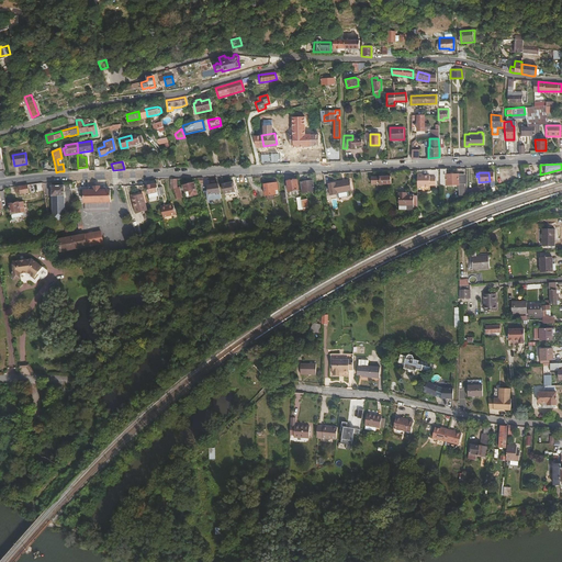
[(463,190),(463,173),(458,175),(458,173),(446,173),(446,180),(446,184),(458,184),(458,190),(462,190),(462,197),(465,195),(465,190),(463,190)]
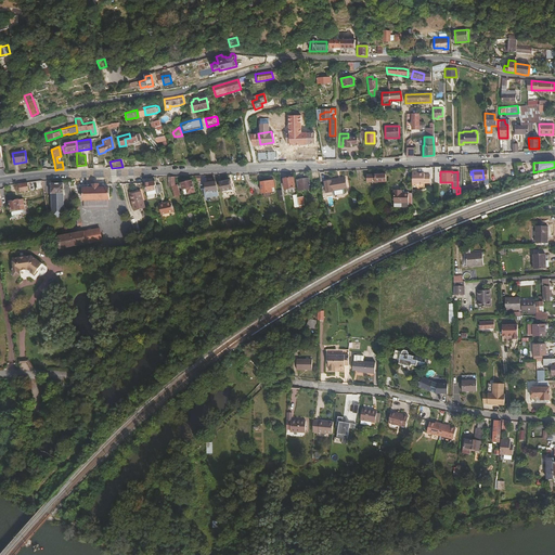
[(429,184),(428,177),(423,177),(423,175),(411,175),(411,185),(423,185),(424,184),(429,184)]
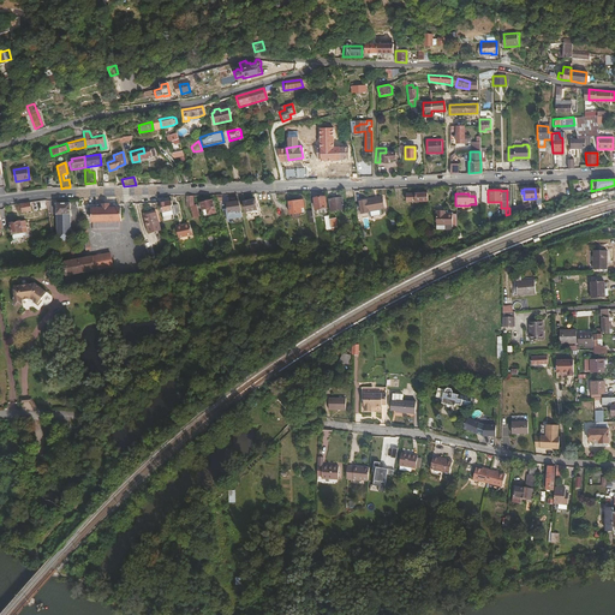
[(192,204),(191,196),(185,196),(186,207),(190,206),(193,216),(197,215),(193,204),(192,204)]
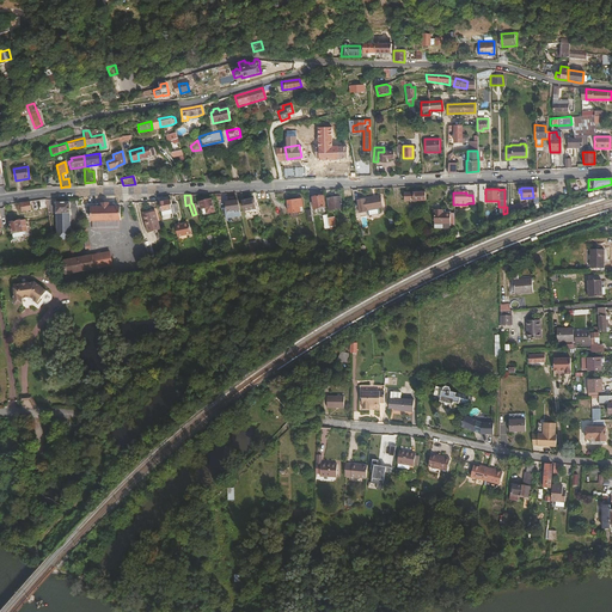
[(324,207),(323,195),(312,197),(313,208),(324,207)]
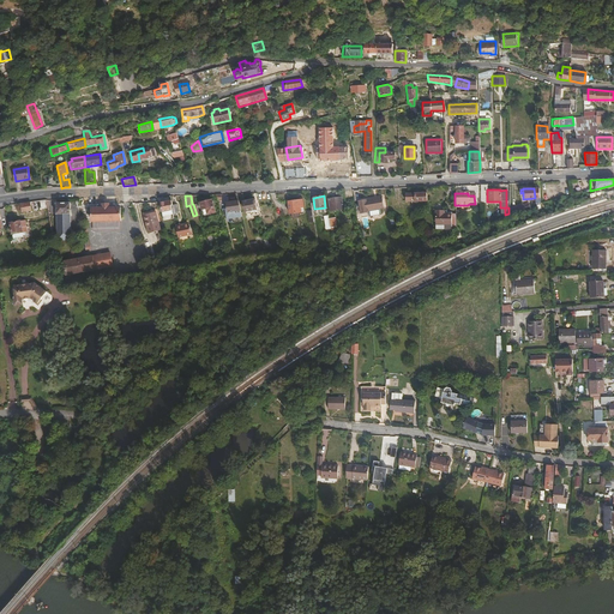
[(341,197),(329,198),(330,211),(336,210),(342,210),(342,209),(341,197)]
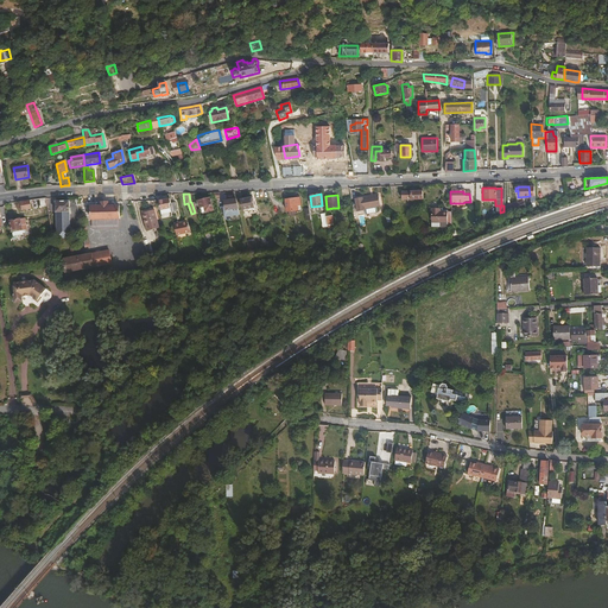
[(377,211),(377,208),(378,208),(378,206),(381,206),(381,200),(380,200),(377,200),(377,206),(365,206),(365,195),(356,195),(356,208),(365,208),(365,211),(377,211)]
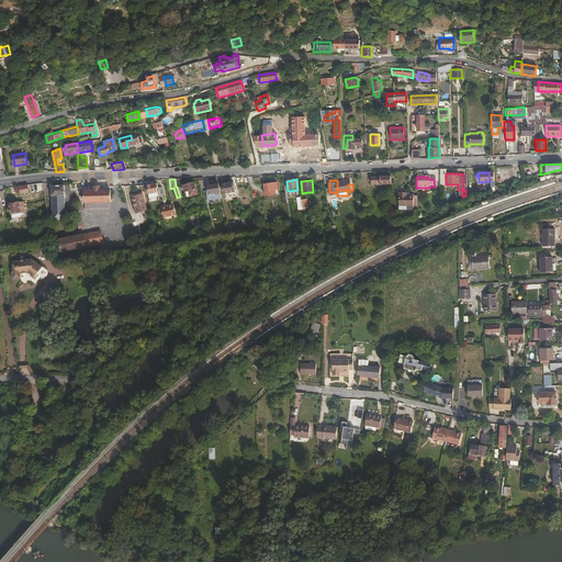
[(348,190),(348,184),(351,184),(351,182),(350,182),(349,180),(337,180),(337,190),(348,190)]
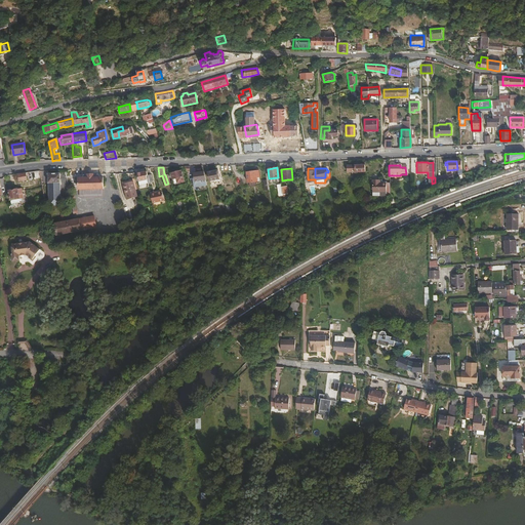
[(184,180),(180,170),(170,173),(172,179),(175,178),(176,183),(184,180)]
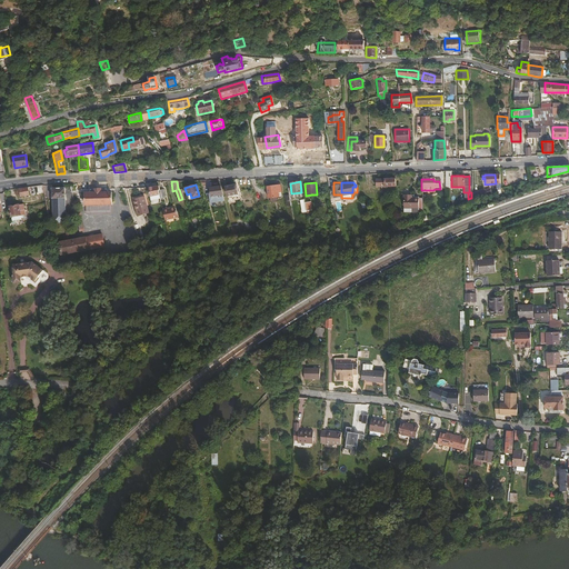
[(238,193),(236,185),(225,187),(227,196),(228,196),(238,193)]
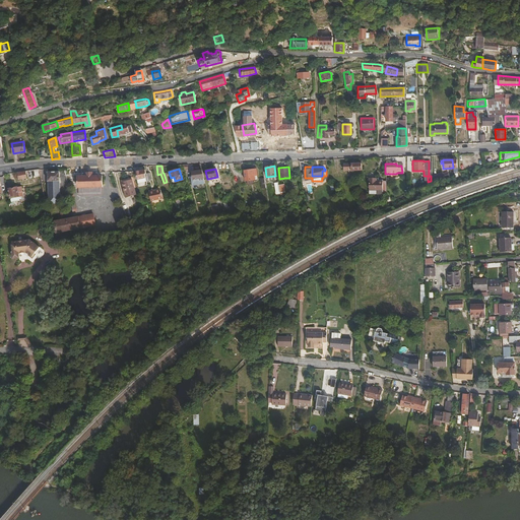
[(255,180),(254,176),(256,175),(255,169),(244,171),(246,181),(255,180)]
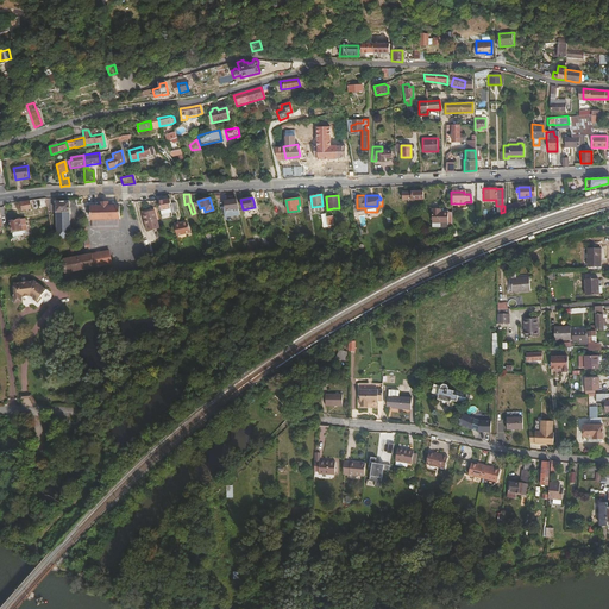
[(170,211),(169,203),(170,203),(169,199),(158,201),(161,209),(165,208),(165,212),(170,211)]
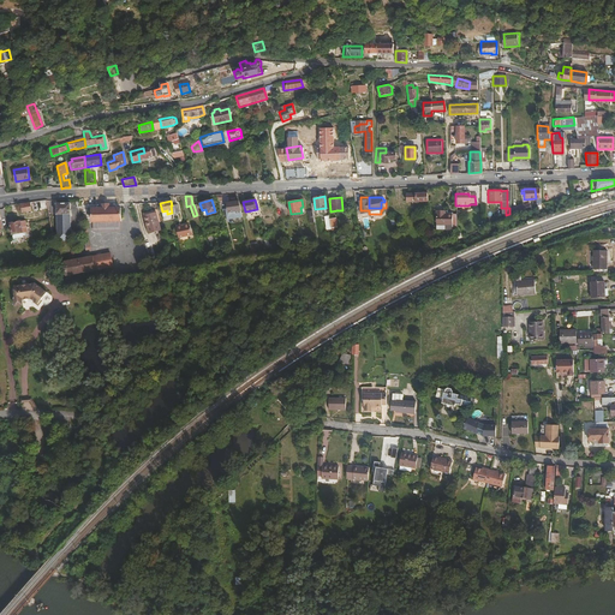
[(509,214),(536,204),(536,201),(523,206),(523,204),(512,208),(512,203),(509,203),(509,208),(509,214)]
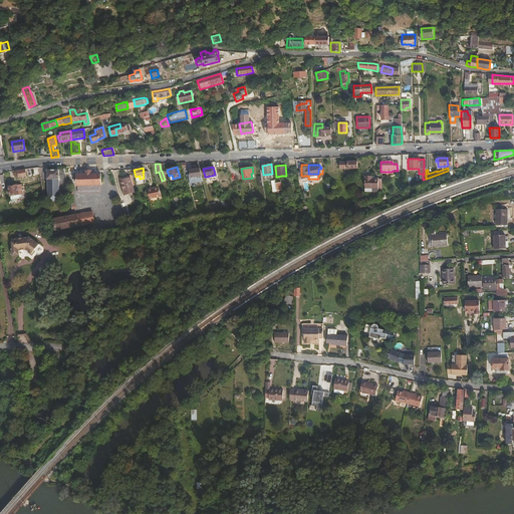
[(203,182),(200,169),(191,171),(192,176),(194,184),(203,182)]
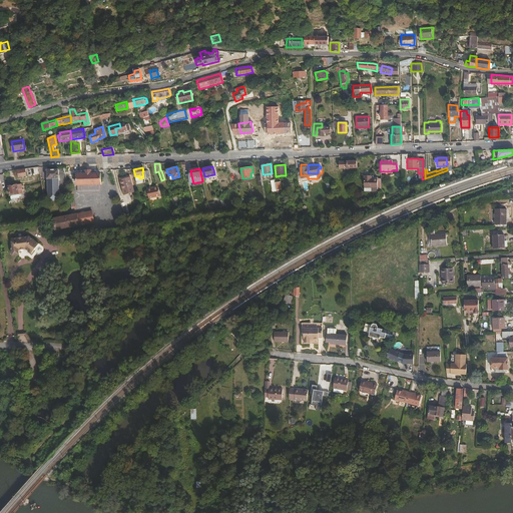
[(27,176),(25,169),(17,170),(18,178),(27,176)]
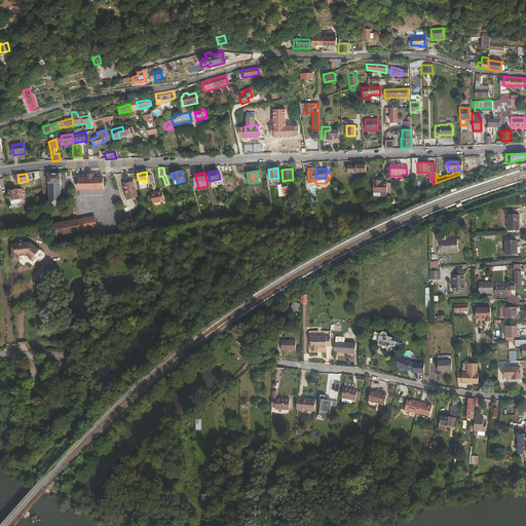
[(60,183),(60,174),(47,175),(47,183),(48,183),(48,196),(60,196),(60,184),(60,183)]
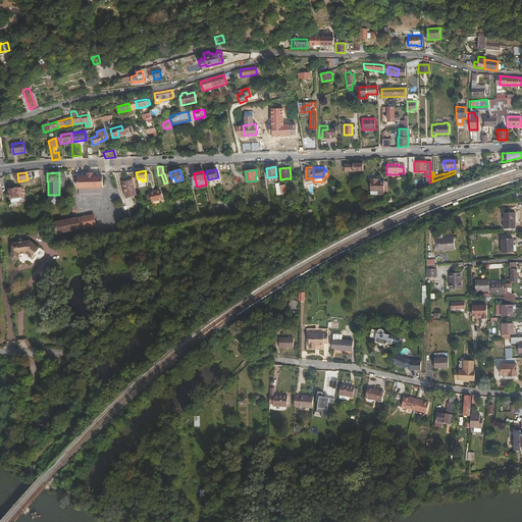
[(102,188),(102,176),(92,176),(92,173),(87,173),(87,177),(77,177),(77,188),(102,188)]
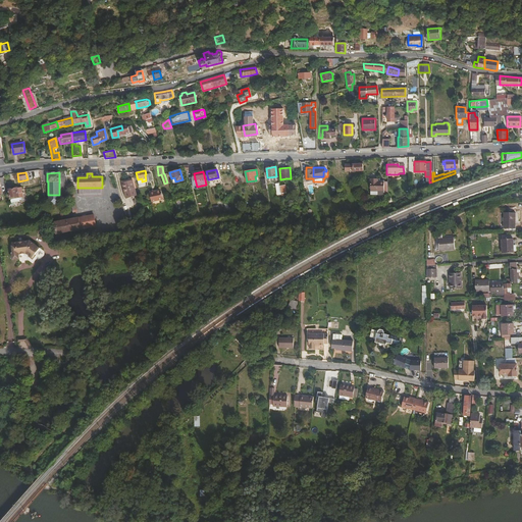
[(291,178),(285,178),(286,186),(295,185),(293,177),(291,177),(291,178)]
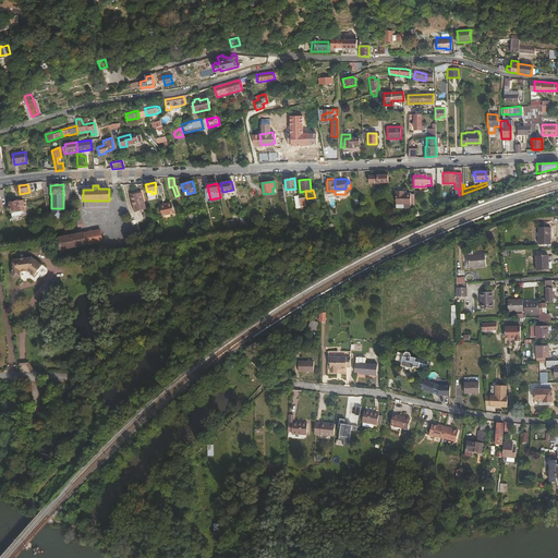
[(410,202),(410,194),(402,194),(402,190),(395,190),(396,203),(410,202)]
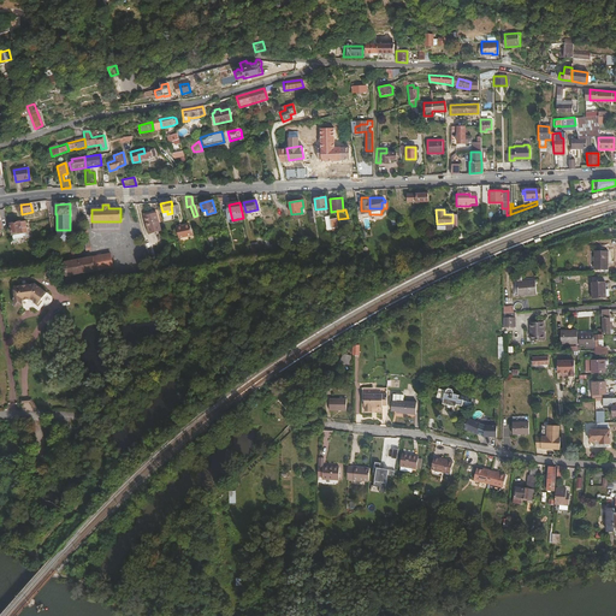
[(161,229),(157,212),(143,215),(149,234),(161,229)]
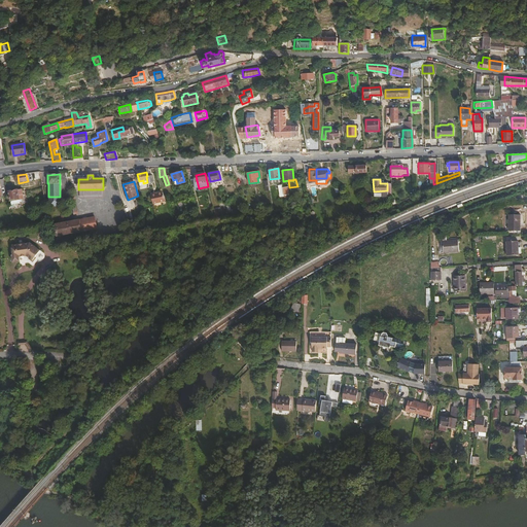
[(23,199),(22,189),(9,191),(10,202),(23,199)]
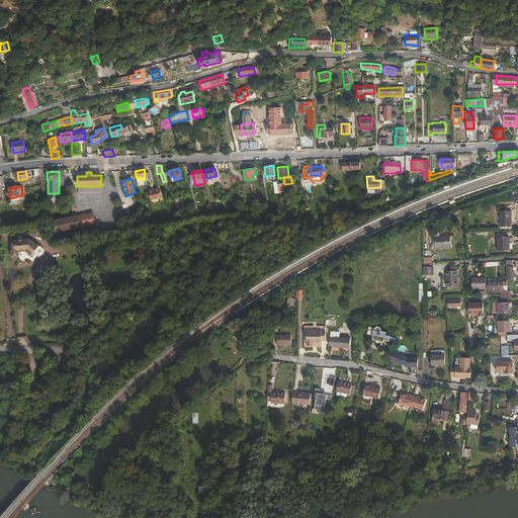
[(162,197),(159,189),(152,191),(148,192),(149,199),(150,200),(162,197)]
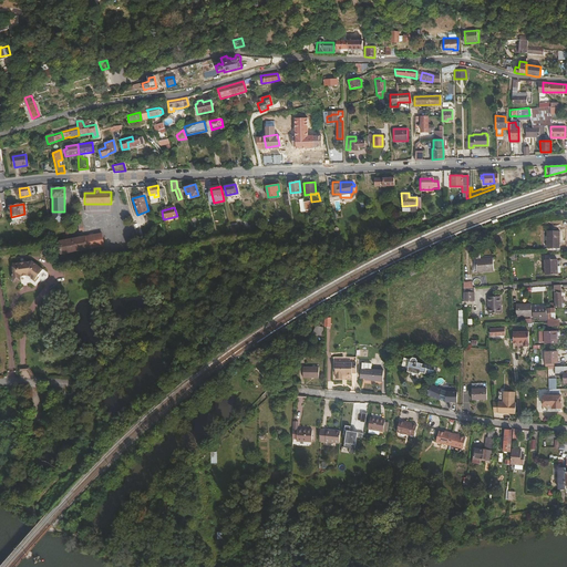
[(238,233),(236,224),(229,225),(232,234),(238,233)]
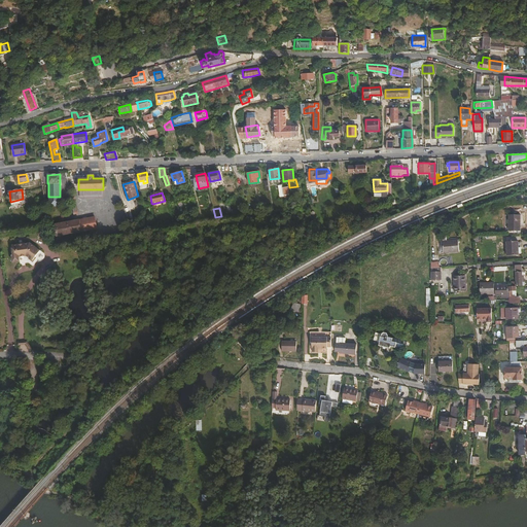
[(521,227),(520,212),(510,213),(511,229),(521,227)]
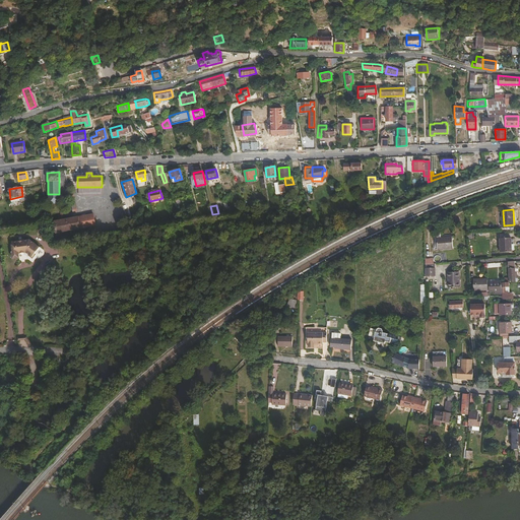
[(93,224),(91,214),(54,221),(56,233),(93,224)]
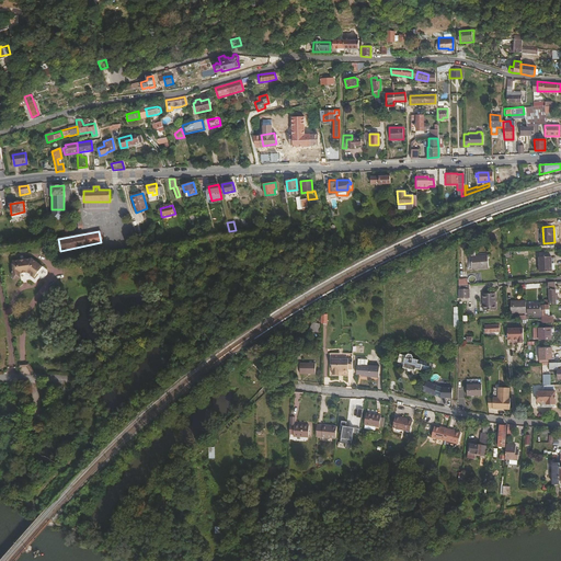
[(50,251),(48,241),(41,242),(42,245),(42,251),(43,252),(50,251)]
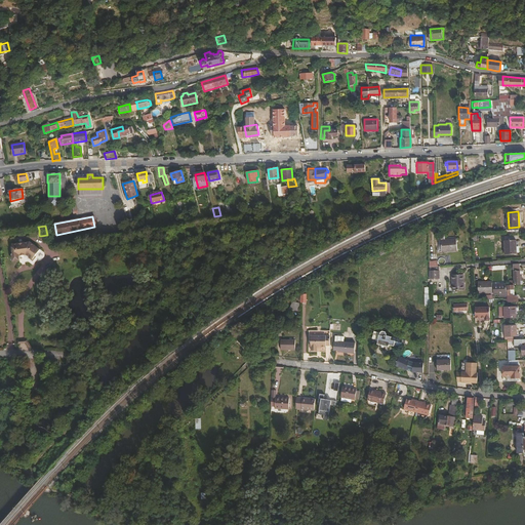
[(457,244),(457,234),(439,234),(439,243),(441,243),(442,245),(457,244)]
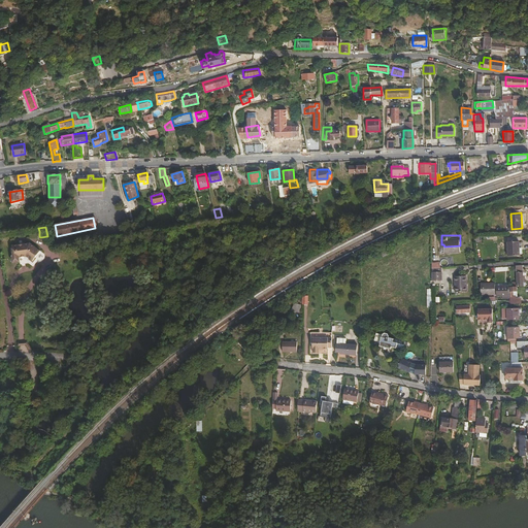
[(521,254),(520,238),(508,239),(509,254),(521,254)]
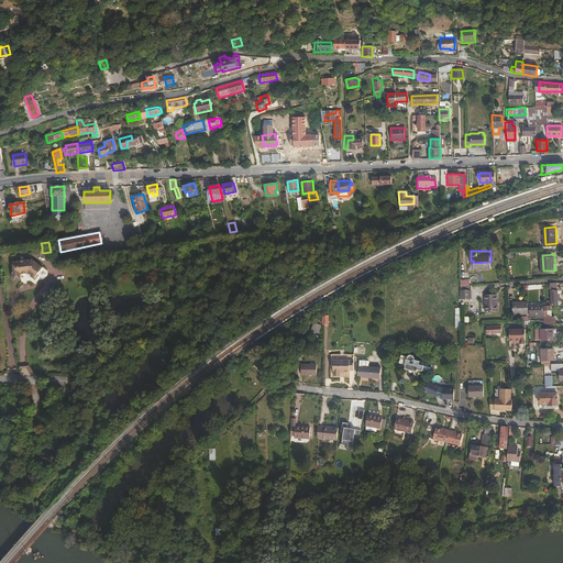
[(41,267),(31,261),(30,262),(29,261),(28,261),(26,261),(11,263),(13,273),(12,273),(13,280),(20,279),(19,275),(28,274),(31,276),(30,277),(34,279),(37,275),(36,275),(41,267)]
